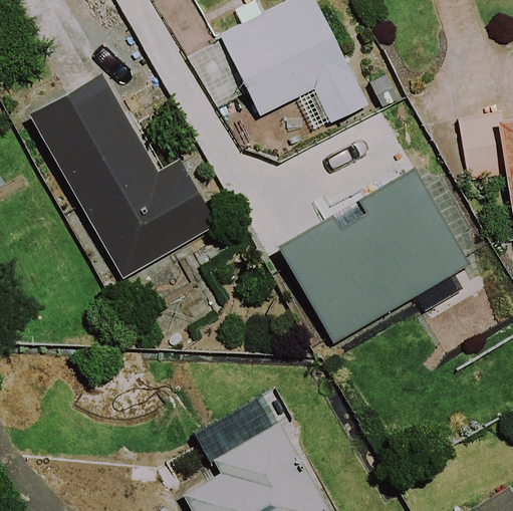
[(331,126),(370,106),(316,0),(291,0),(220,36),(261,117),(313,91),(331,126)]
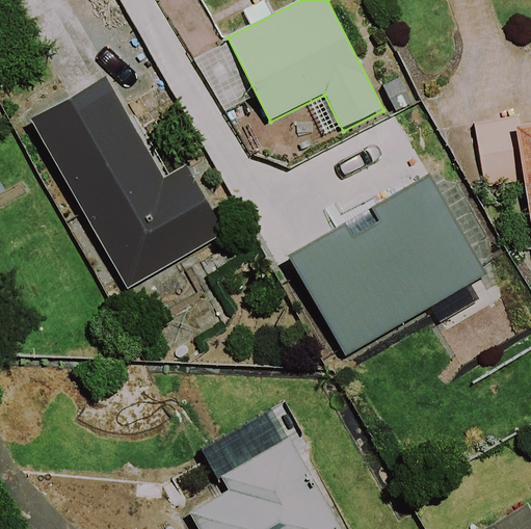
[(162,178),(105,77),(30,120),(128,291),(227,235),(187,164),(162,178)]
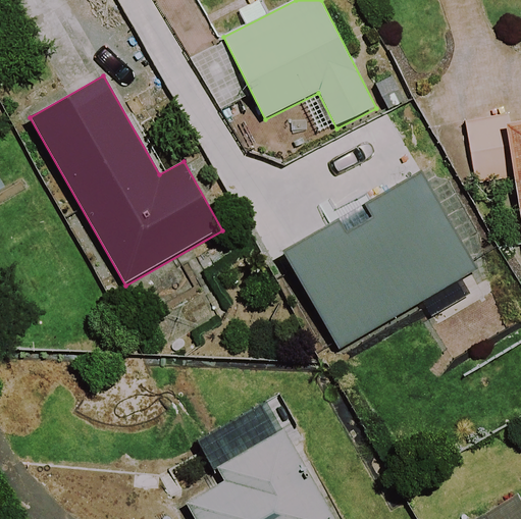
[(520,119),(506,122),(520,213),(520,119)]
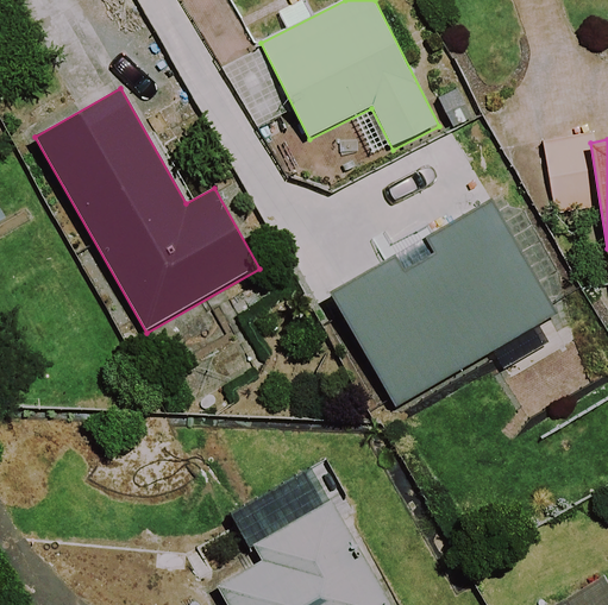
[(558,313),(491,200),(330,291),(396,408),(493,352),(505,372),(552,345),(540,323),(558,313)]
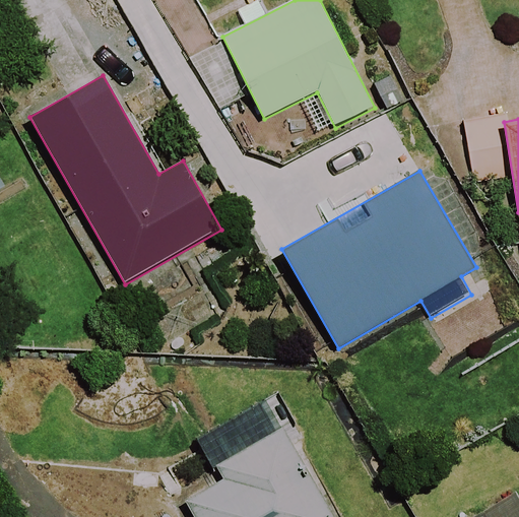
[(332,516),(281,428),(215,465),(223,480),(185,503),(192,516),(332,516)]
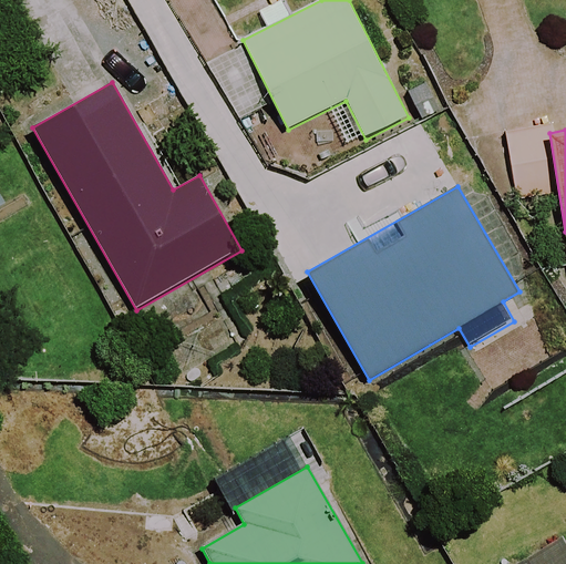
[(565,542),(564,539),(520,563),(565,563),(565,542)]
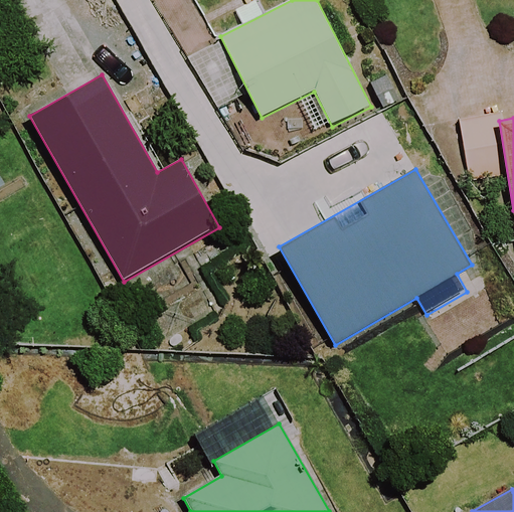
All buildings are outlined.
